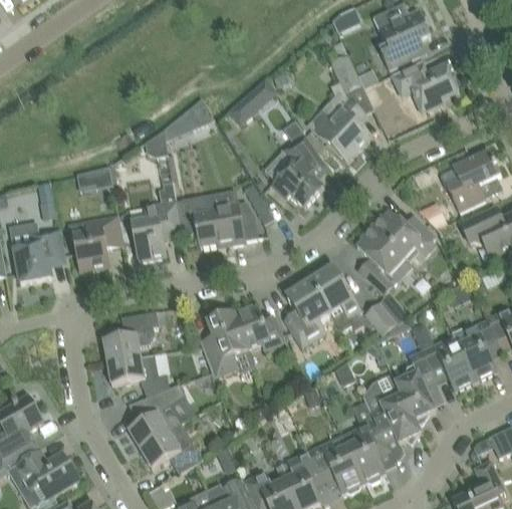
[(384,26),(377,28),(384,39),(381,53),(380,54),(389,70),(419,55),(414,44),(421,41),(417,34),(427,30),(425,24),(427,23),(421,12),(420,13),(418,10),(408,14),(403,3),(378,14),(384,26)]
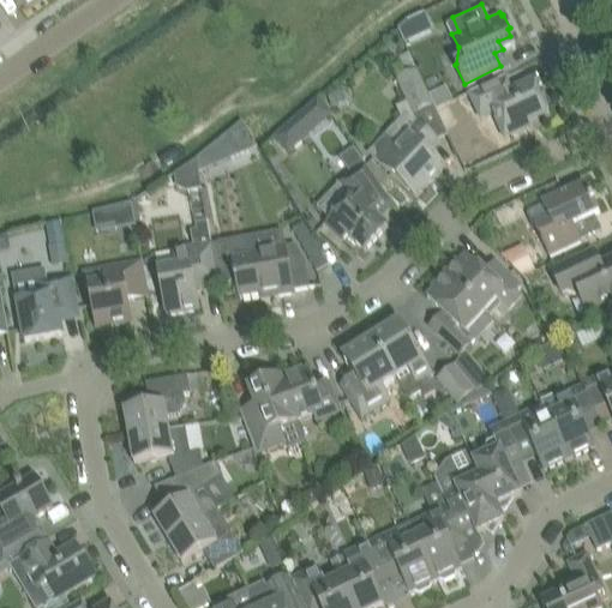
[(406,17),(396,25),(403,38),(430,26),(423,10),(406,17)]
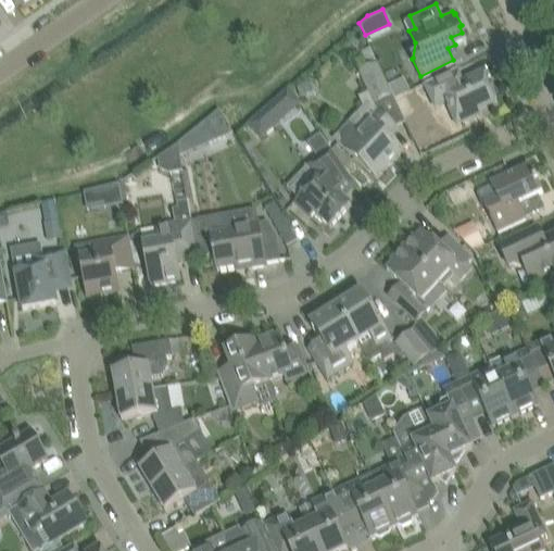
[(342,129),(342,139),(361,157),(377,172),(389,160),(386,157),(391,150),(394,153),(402,146),(385,130),(392,122),(380,111),(374,98),(390,90),(387,82),(377,60),(360,67),(368,86),(360,91),(365,105),(342,129)]
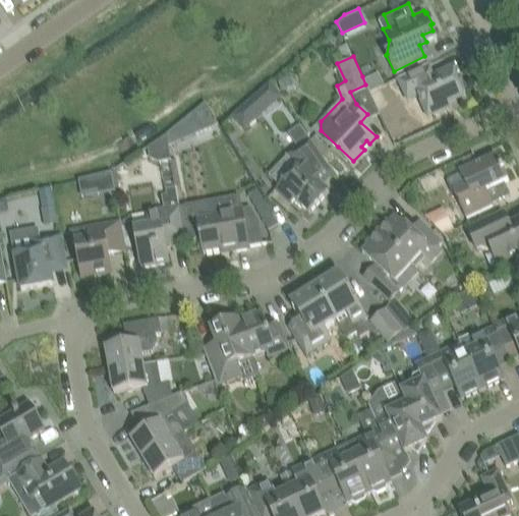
[(406,97),(416,92),(426,113),(450,103),(449,100),(462,94),(450,67),(434,74),(427,61),(396,76),(406,97)]
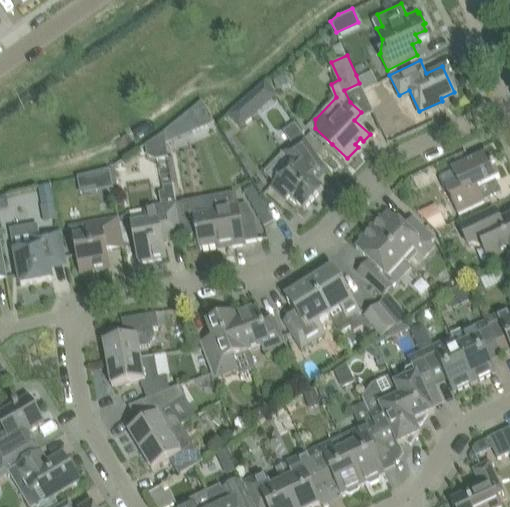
[(281,67),(271,77),(274,84),(287,88),(293,79),(291,71),(281,67)]
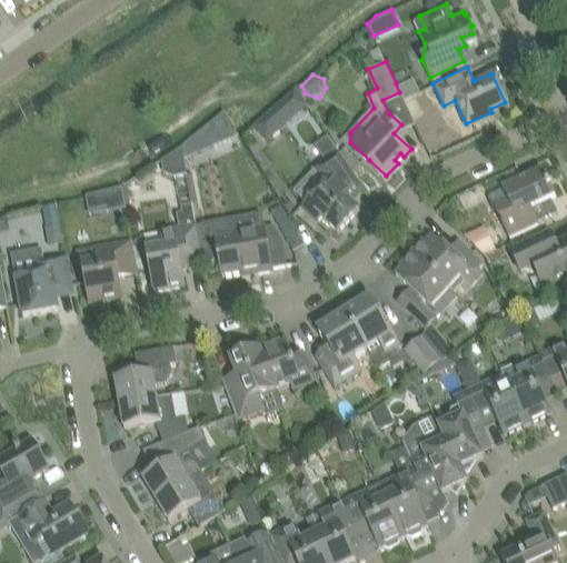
[(411,77),(396,83),(399,92),(400,94),(403,97),(414,92),(417,90),(411,77)]
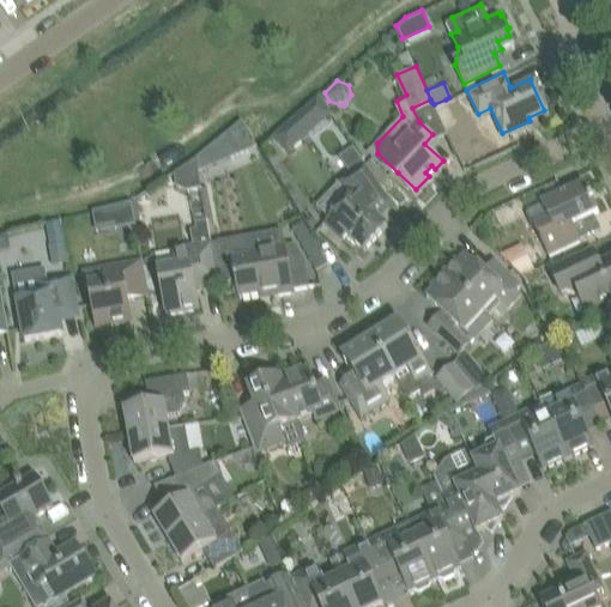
[(434,104),(442,125),(454,119),(446,99),(434,104)]
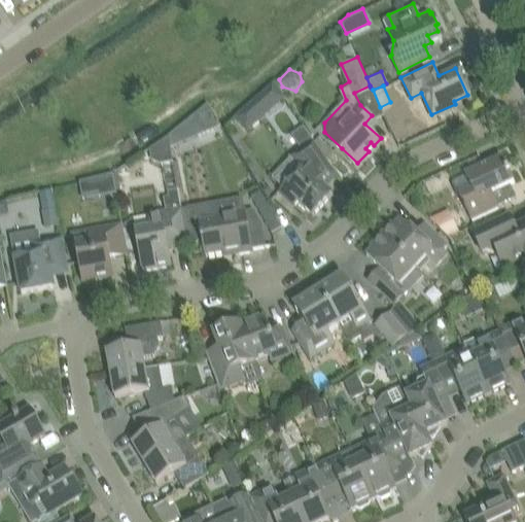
[(253,99),(235,114),(245,126),(263,110),(253,99)]
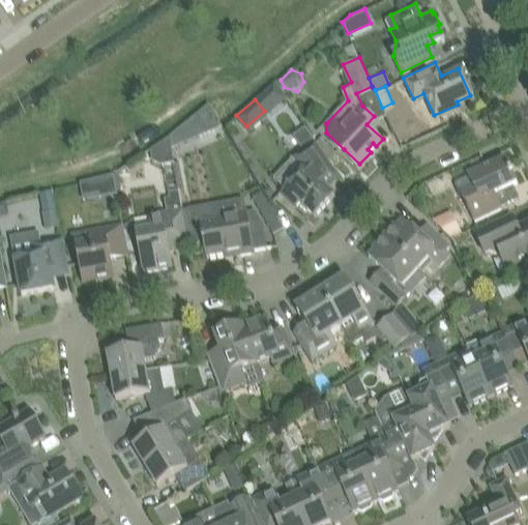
[(207,103),(194,114),(198,133),(221,123),(207,103)]
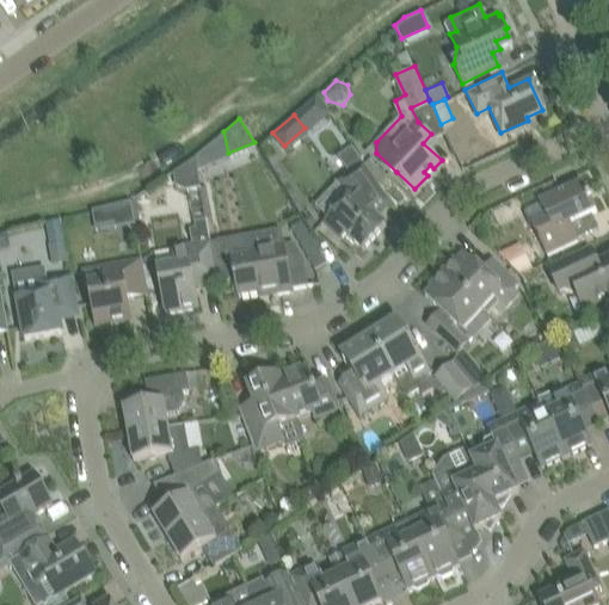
[(202,149),(194,155),(196,166),(204,162),(202,149)]
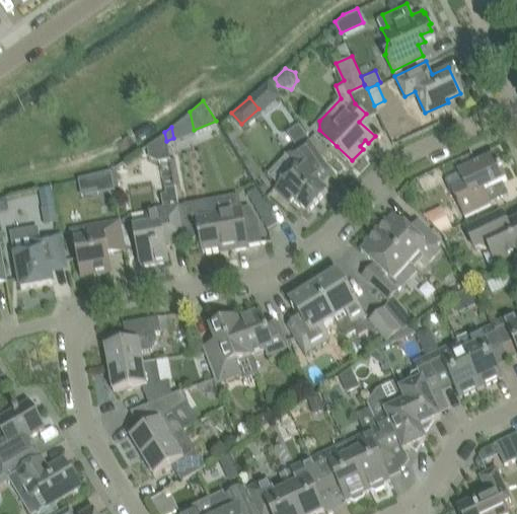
[(297,161),(273,186),(288,201),(293,196),(307,209),(326,189),(313,176),(326,163),(308,137),(286,151),(297,161)]
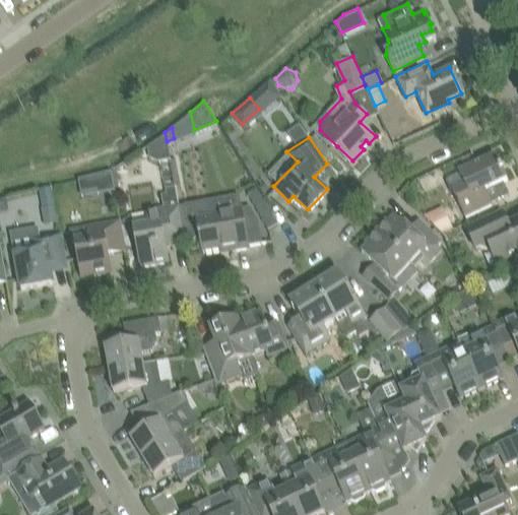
[(458,170),(459,173),(447,178),(464,214),(490,202),(483,188),(506,178),(494,152),(458,170)]
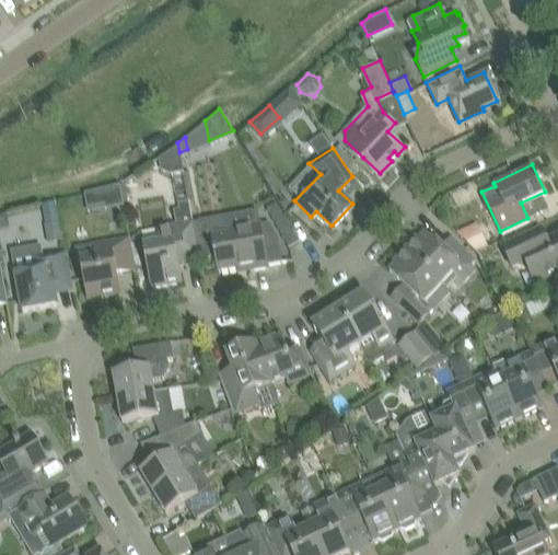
[(183,169),(189,208),(190,208),(190,210),(196,209),(194,198),(188,168),(183,169)]
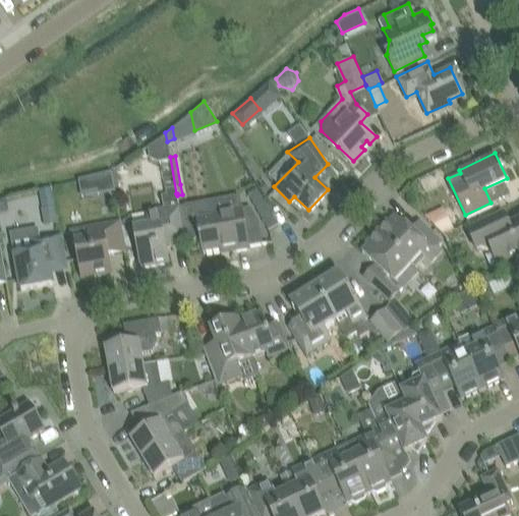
[(107,170),(75,175),(78,192),(110,187),(107,170)]
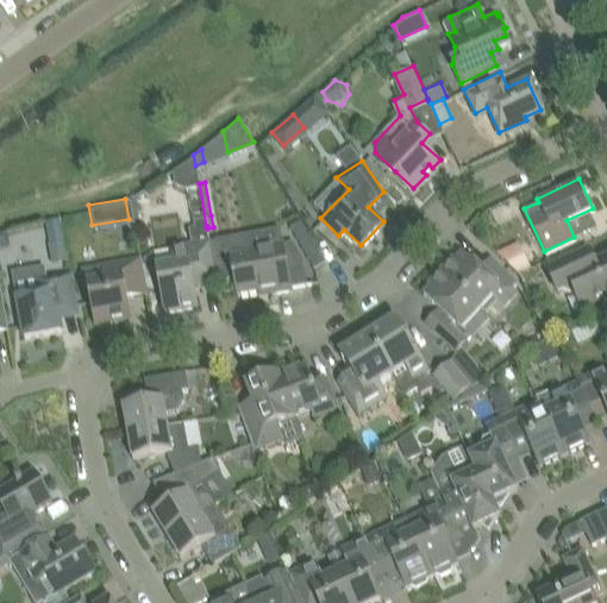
[(60,215),(43,218),(48,242),(64,238),(60,215)]
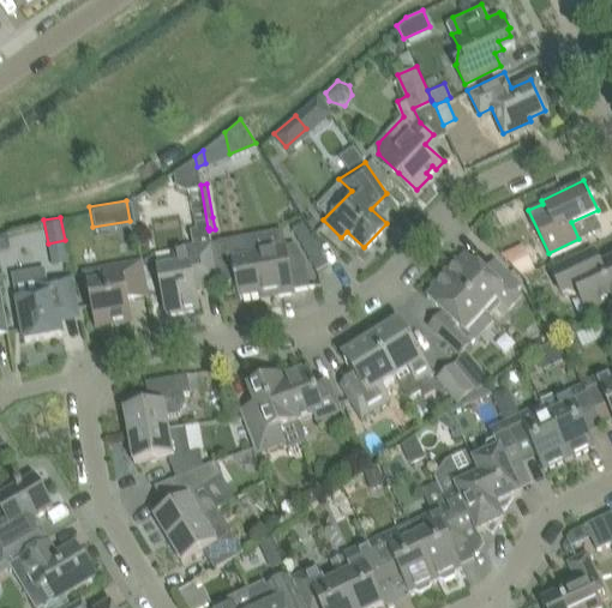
[(300,220),(289,226),(315,268),(325,262),(300,220)]
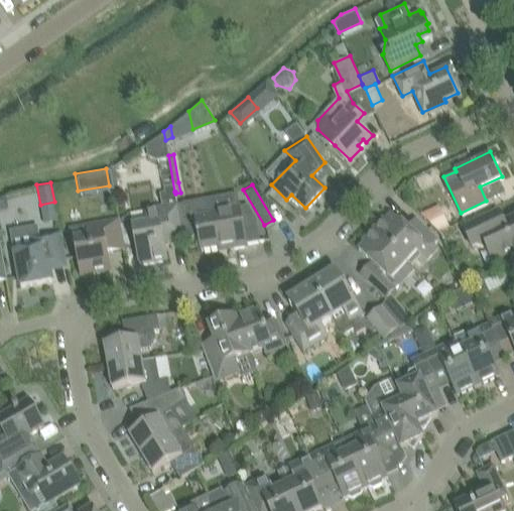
[(129,211),(119,219),(120,227),(123,244),(135,241),(135,243),(139,262),(166,258),(162,240),(183,236),(177,203),(176,203),(175,199),(176,199),(175,194),(175,192),(174,192),(167,193),(168,204),(145,208),(129,211)]
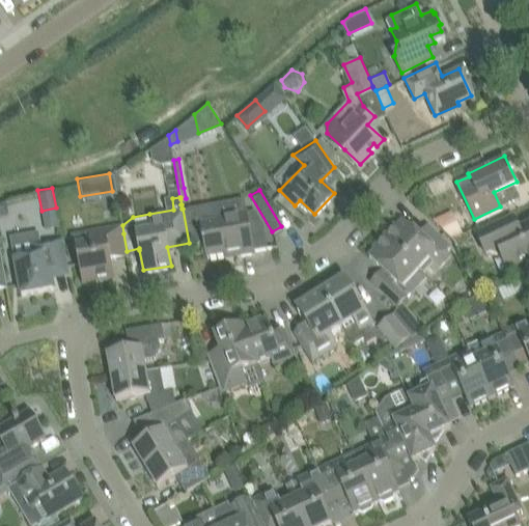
[(215,202),(183,209),(189,243),(203,240),(206,255),(235,250),(235,253),(253,250),(252,248),(248,224),(261,221),(254,208),(247,210),(246,210),(245,209),(217,215),(215,202)]
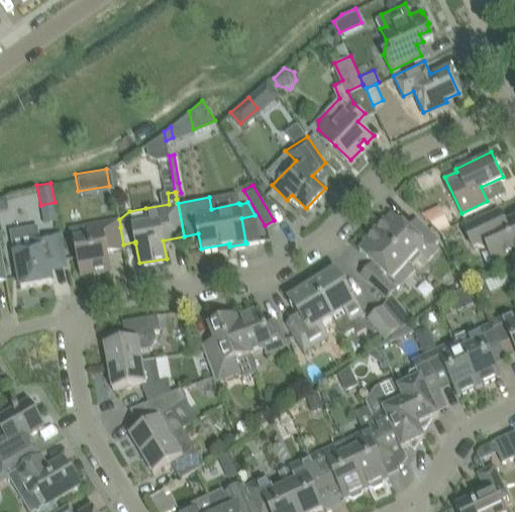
[(55,202),(40,205),(42,221),(58,219),(55,202)]
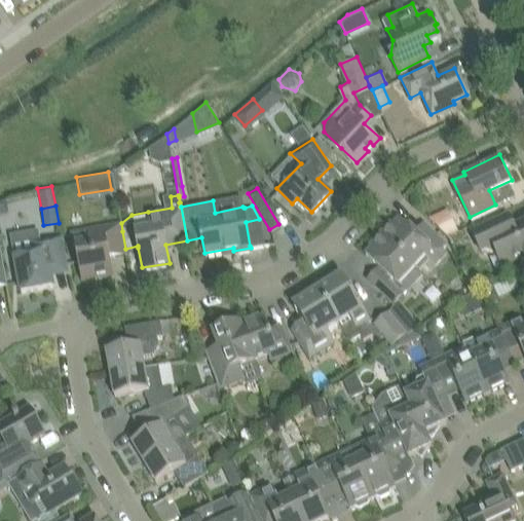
[(446,207),(426,215),(446,233),(456,228),(446,207)]
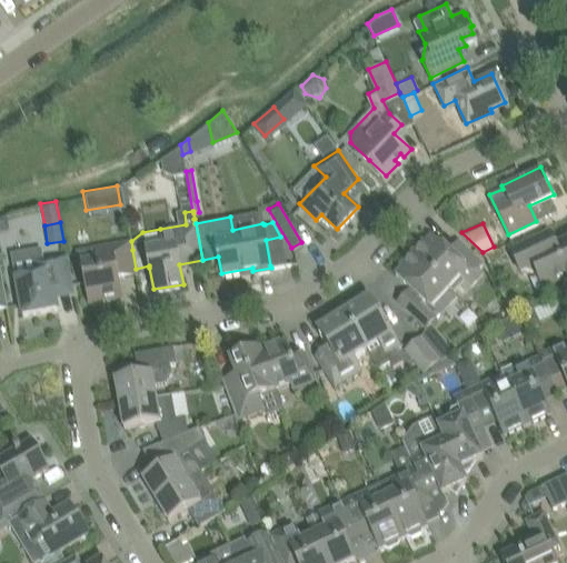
[(566,273),(566,243),(560,248),(557,239),(554,240),(547,228),(527,237),(508,247),(519,269),(524,267),(536,271),(543,285),(566,273)]
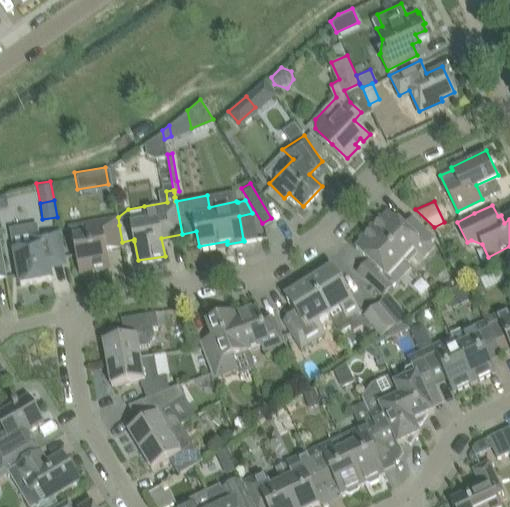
[(369,225),(403,257),(412,247),(422,255),(433,243),(429,240),(433,236),(414,218),(406,227),(388,210),(382,216),(380,214),(369,225)]
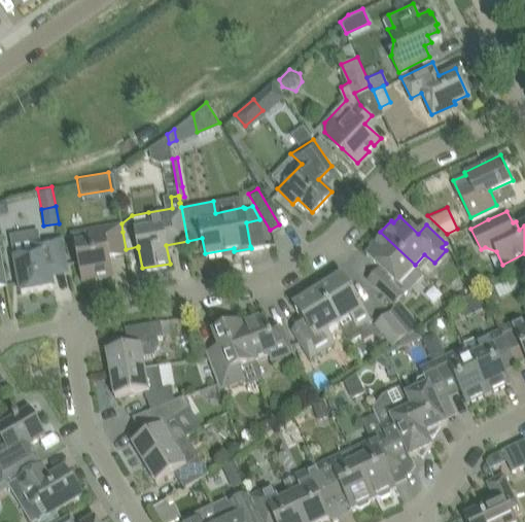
[(88,229),(70,232),(72,243),(75,243),(78,258),(81,279),(111,274),(108,254),(112,253),(112,254),(127,252),(126,249),(123,232),(121,223),(88,229)]
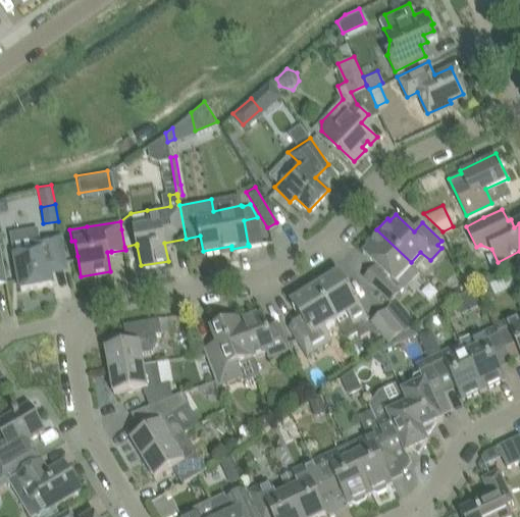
[(36,225),(9,229),(13,252),(16,267),(20,288),(52,281),(50,270),(48,264),(65,261),(61,241),(60,234),(38,238),(36,225)]
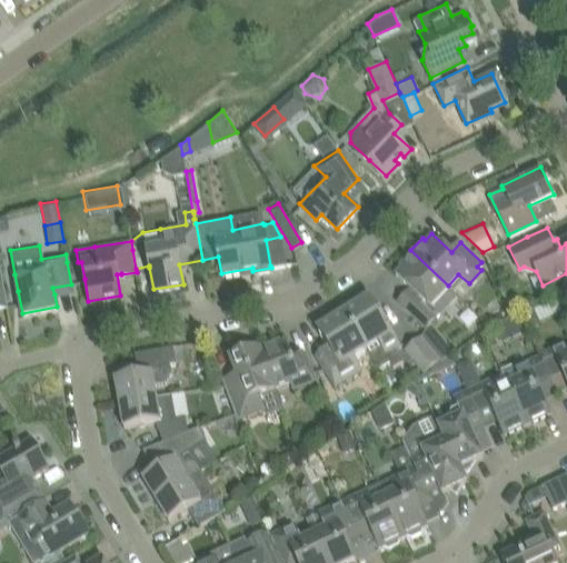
[(430,304),(448,285),(410,250),(398,262),(401,264),(395,271),(410,287),(407,290),(411,294),(403,303),(418,319),(426,325),(435,315),(438,312),(430,304)]
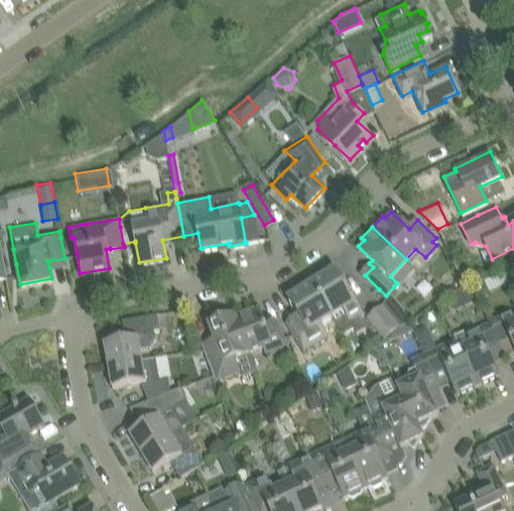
[(362,311),(334,266),(310,282),(331,314),(342,333),(353,327),(356,332),(364,327),(357,314),(362,311)]
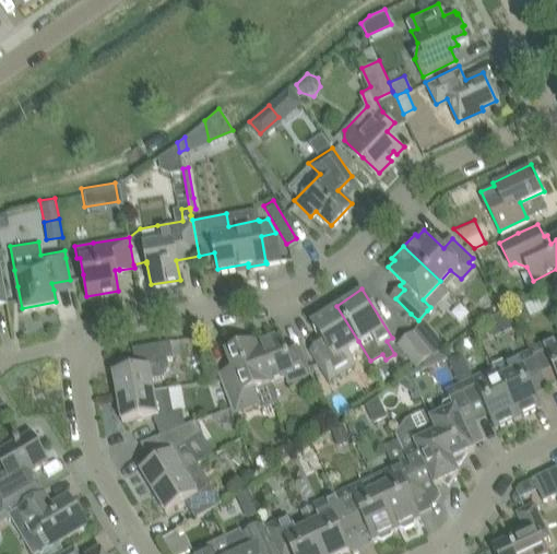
[(522,299),(510,306),(517,320),(529,315),(522,299)]
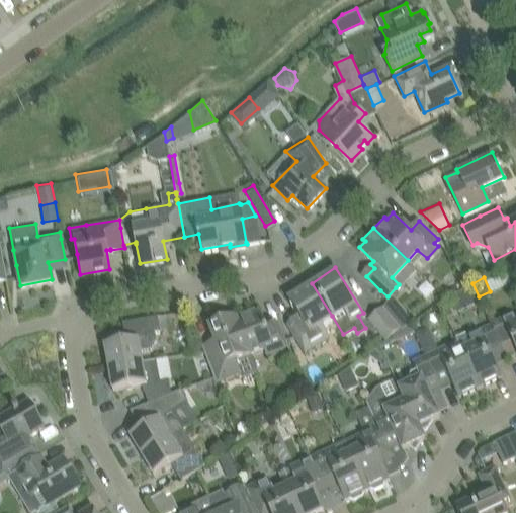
[(301,319),(289,326),(305,350),(329,335),(322,323),(332,316),(312,283),(287,297),(301,319)]
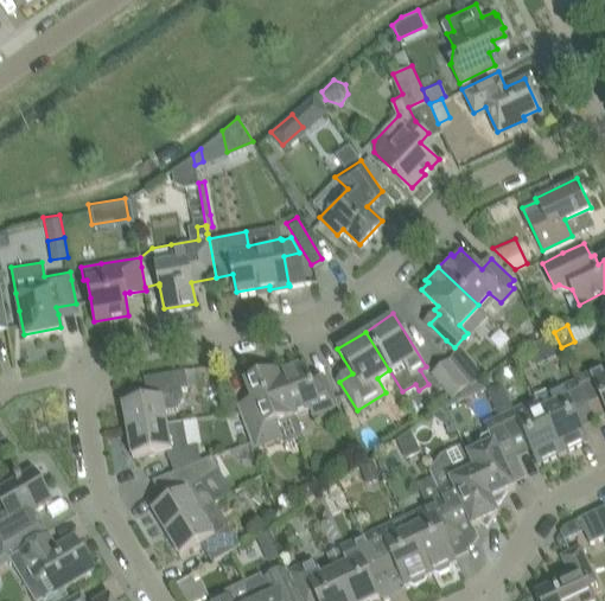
[(459,389),(469,382),(457,368),(447,357),(431,371),(451,396),(459,389)]
